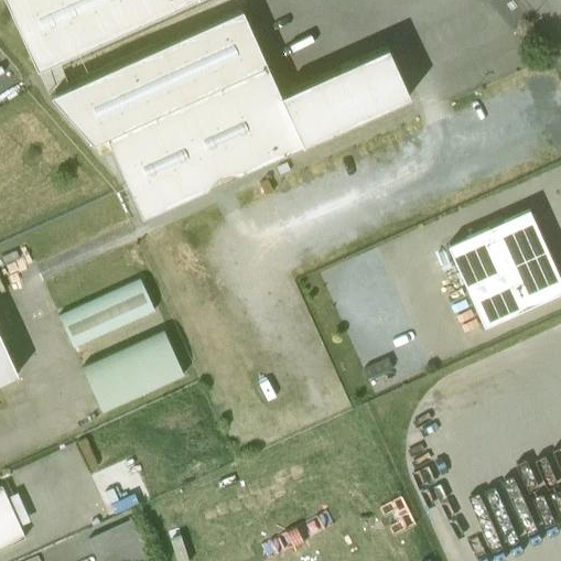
[(6,0),(40,75),(205,0),(6,0)]
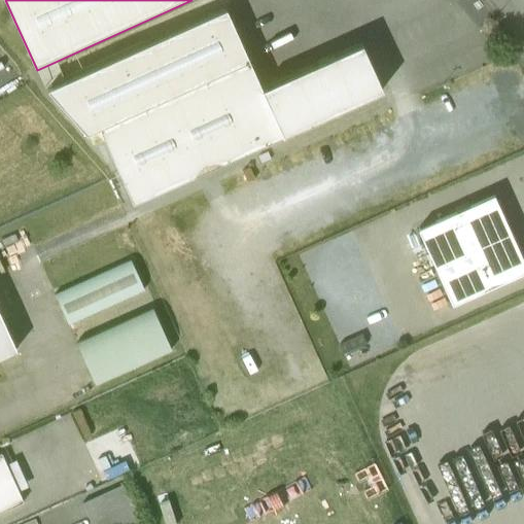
[(228,12),(49,94),(89,138),(102,132),(101,132),(251,64),(228,12)]
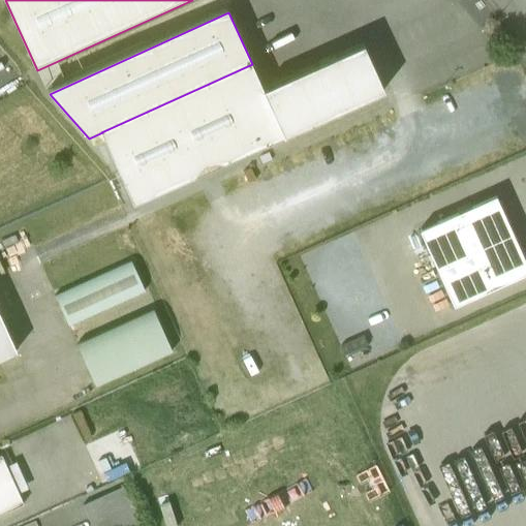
[(252,64),(101,132),(102,132),(135,207),(385,94),(365,48),(337,60),(335,57),(320,63),(321,67),(265,93),(252,64)]
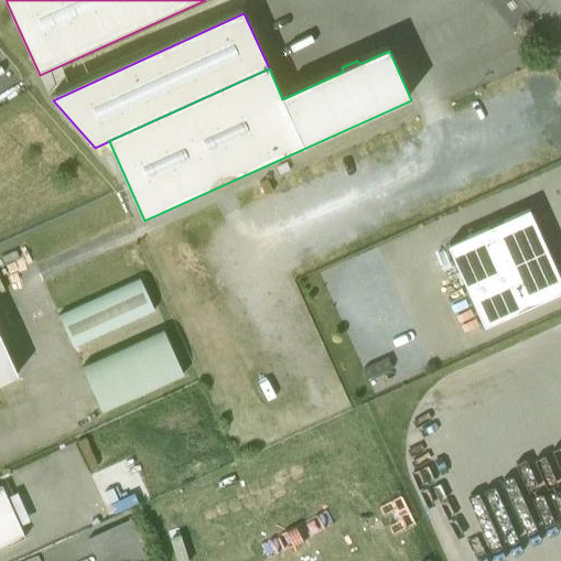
[(484,331),(560,297),(560,283),(530,212),(449,247),(484,331)]
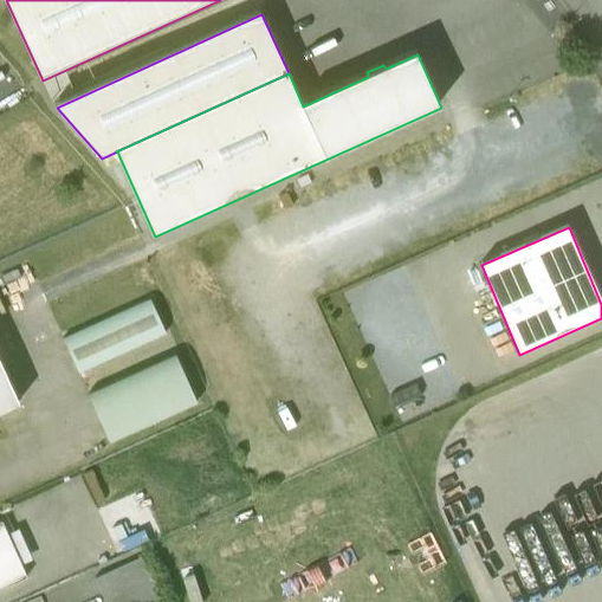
[(153,303),(66,342),(82,376),(168,336),(153,303)]
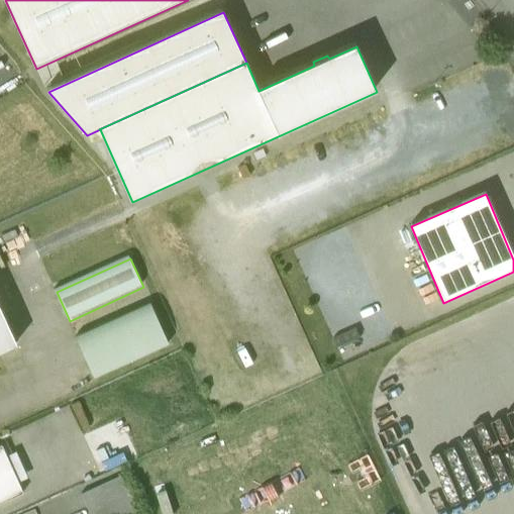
[(0,304),(0,354),(19,346),(0,304)]
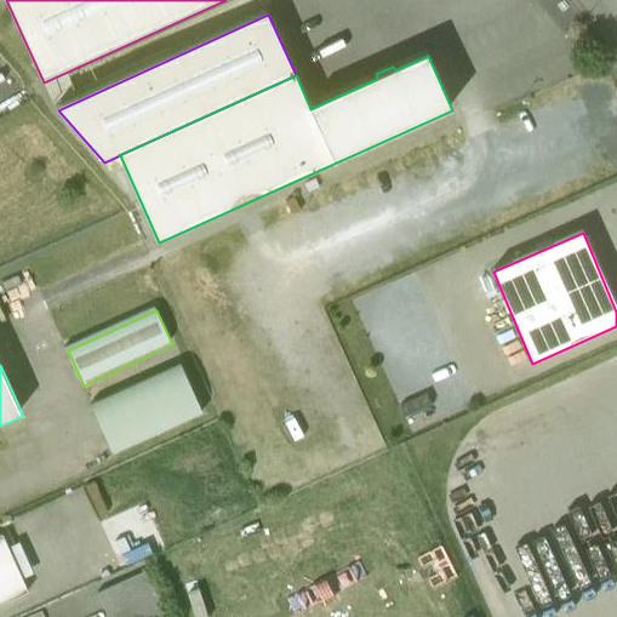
[(183,366),(93,407),(115,456),(205,416),(183,366)]
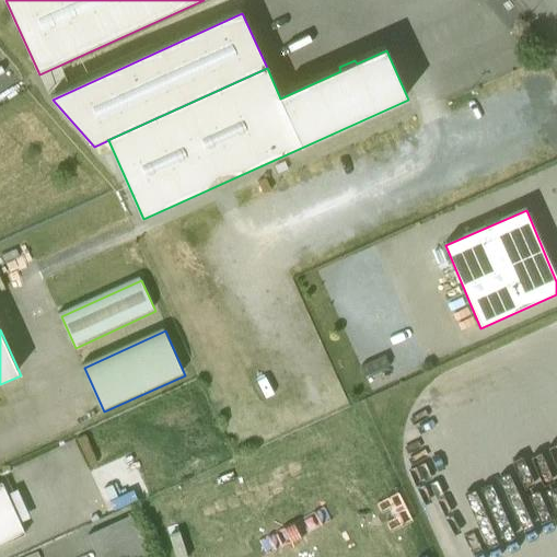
[(4,486),(0,487),(0,548),(27,537),(4,486)]
